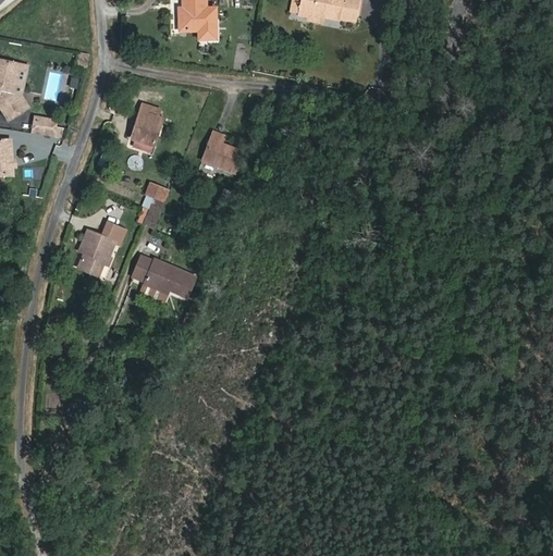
[(174,3),(174,29),(203,29),(201,0),(179,0),(179,3),(174,3)]
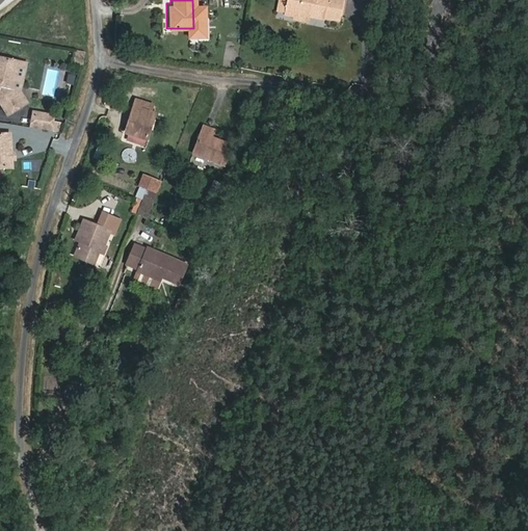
[(273,0),(270,14),(279,16),(282,0),(273,0)]
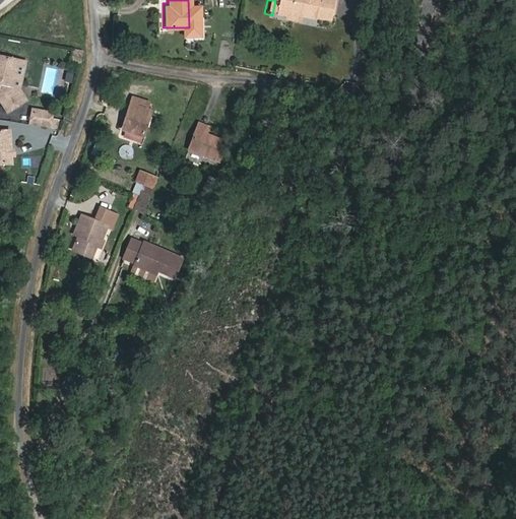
[(275,0),(272,15),(284,17),(285,14),(297,16),(328,23),(333,2),(326,0),(275,0)]
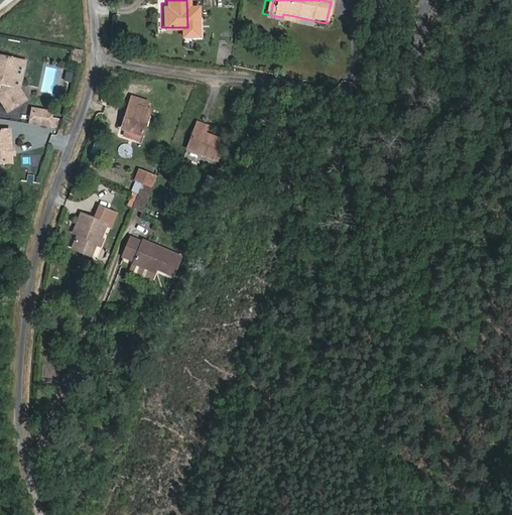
[(294,16),(283,14),(282,17),(281,21),(292,23),(294,16)]
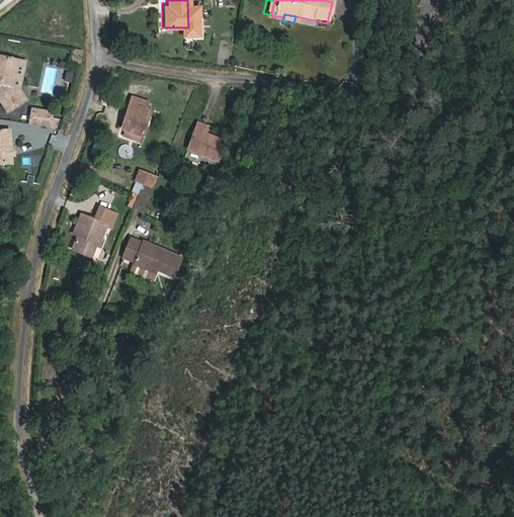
[(70,68),(72,56),(64,54),(62,67),(70,68)]
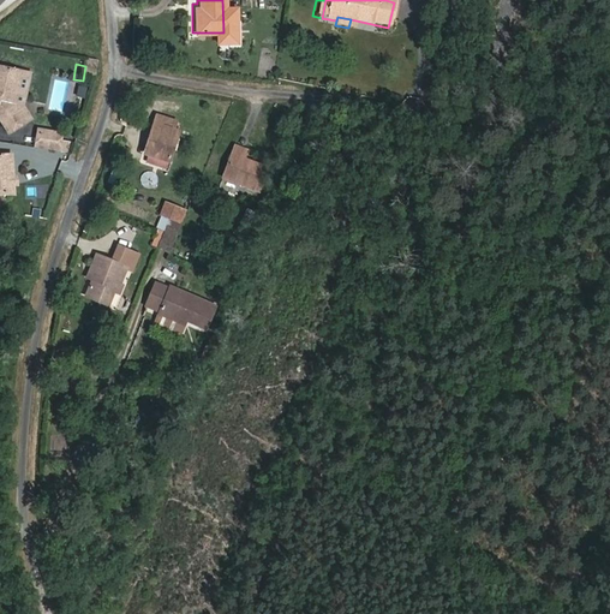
[(13,106),(21,75),(0,70),(0,127),(1,130),(19,118),(13,106)]
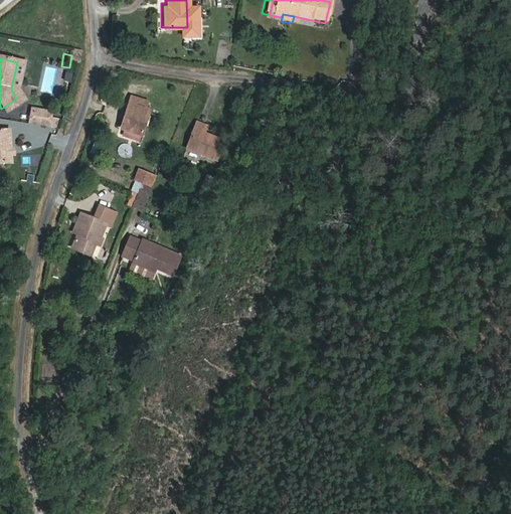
[(136,94),(131,108),(135,110),(128,126),(144,132),(153,110),(149,108),(152,100),(136,94)]
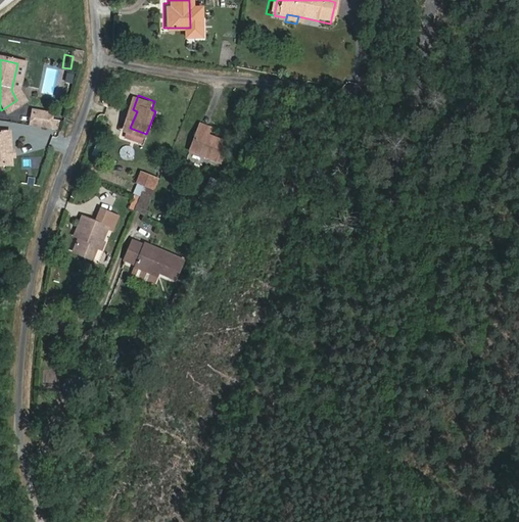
[(45,122),(47,110),(27,107),(25,120),(45,122)]
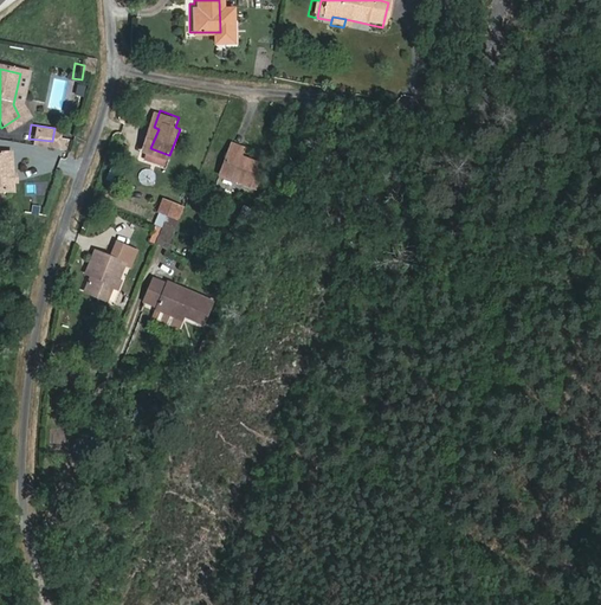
[(154,127),(146,146),(150,148),(159,129),(154,127)]
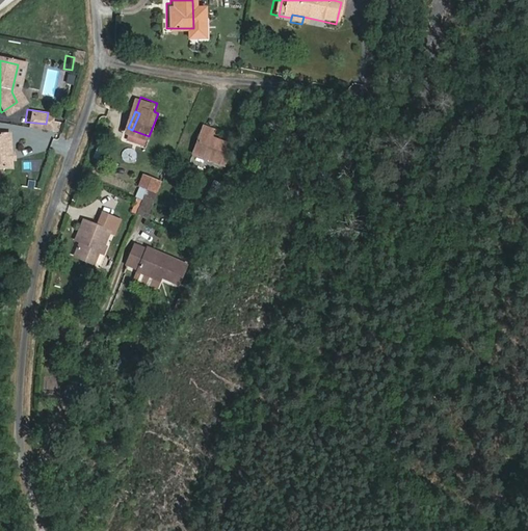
[(222,162),(230,143),(211,136),(214,128),(203,124),(192,151),(222,162)]
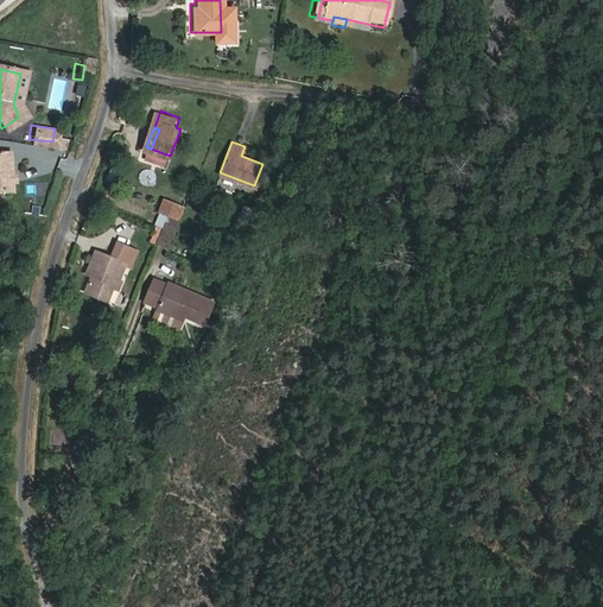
[(157,212),(166,209),(164,198),(153,201),(157,212)]
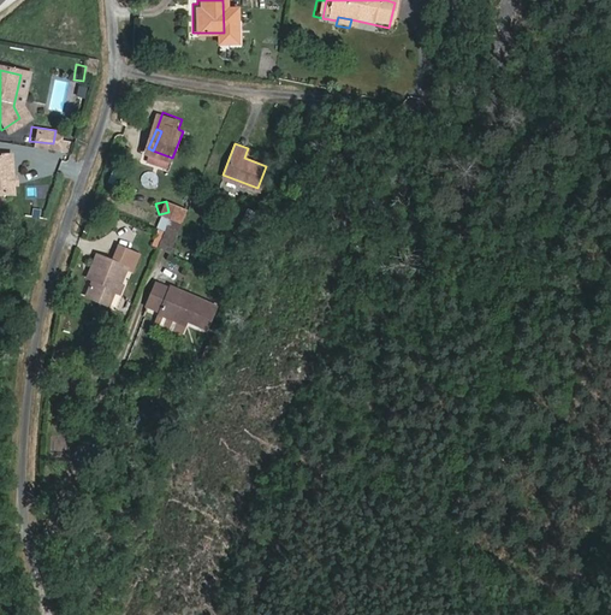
[(118,282),(125,264),(129,266),(135,252),(114,243),(108,256),(95,252),(88,267),(95,271),(85,295),(108,305),(114,289),(118,291),(122,283),(118,282)]
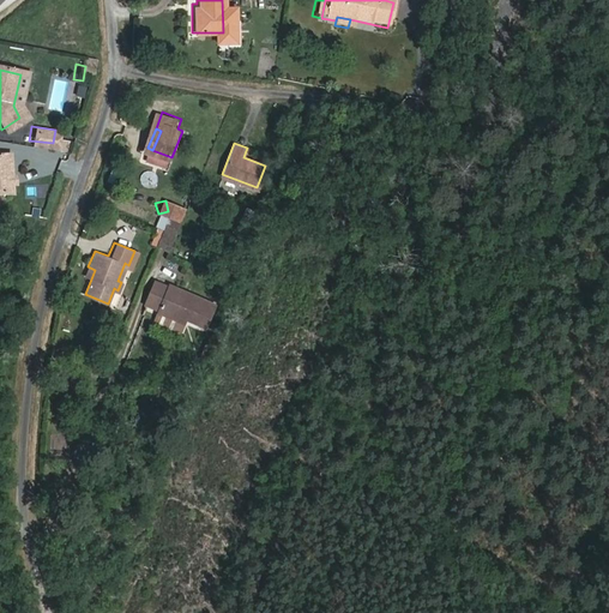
[(169,290),(154,284),(146,304),(160,310),(158,312),(181,322),(184,317),(188,318),(206,325),(215,304),(172,287),(169,290)]
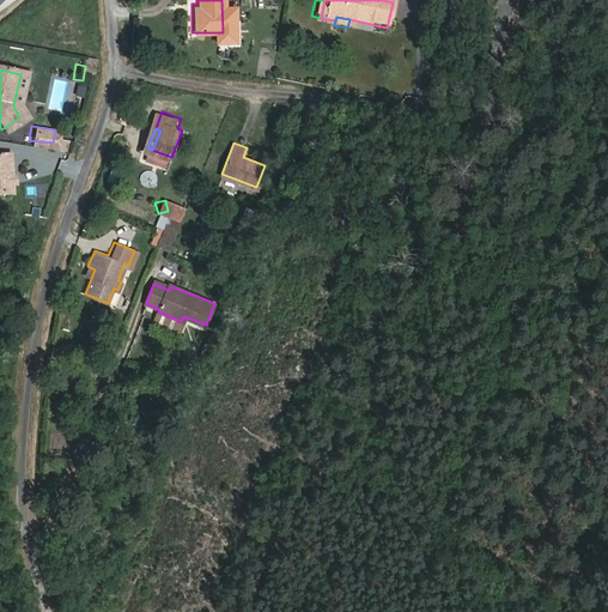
[(183,316),(181,321),(158,311),(154,321),(182,333),(188,317),(183,316)]
